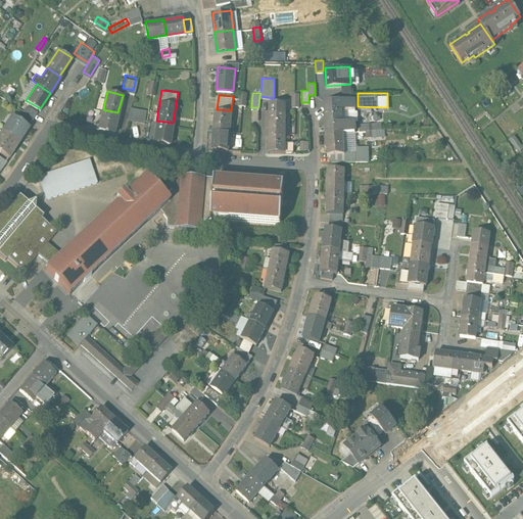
[(344,99),(324,100),(326,118),(324,118),(325,132),(342,131),(354,130),(353,120),(342,121),(341,109),(345,108),(344,99)]
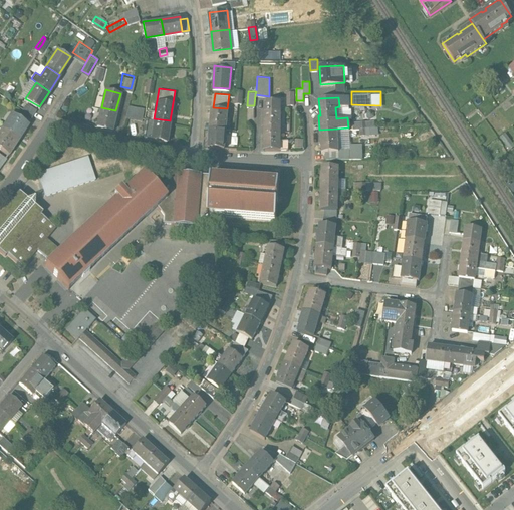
[(144,106),(129,104),(125,116),(142,118),(144,106)]
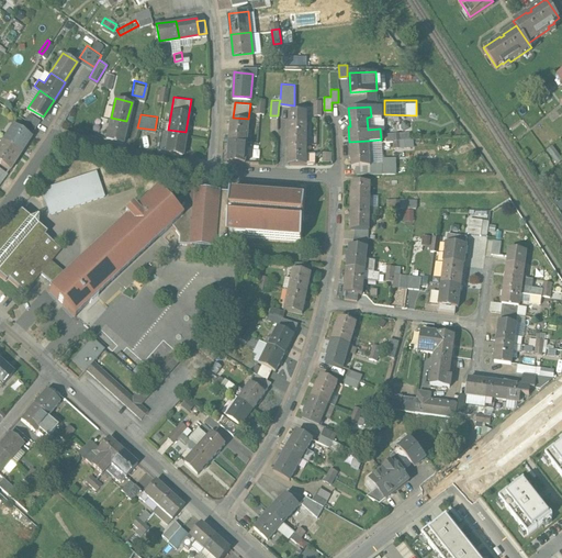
[(126,121),(111,118),(105,137),(122,141),(126,121)]
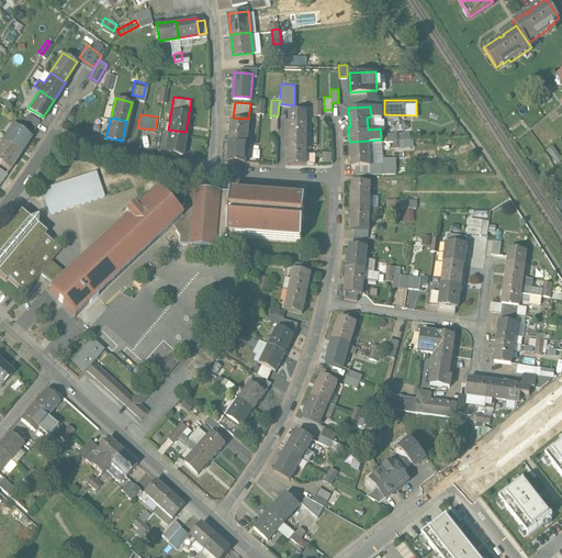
[(233,118),(232,118),(229,138),(246,140),(248,119),(233,118)]
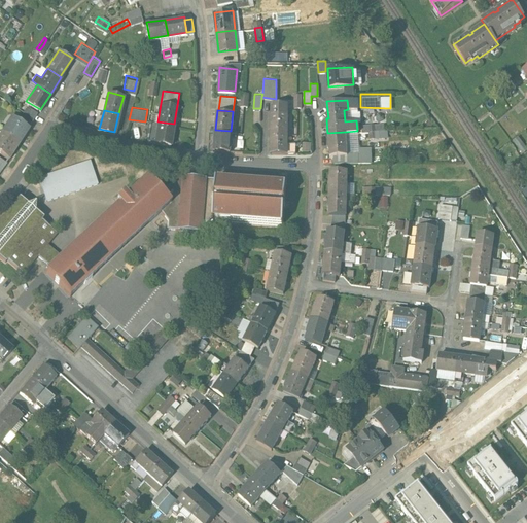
[(287,114),(272,113),(271,133),(287,133),(287,114)]
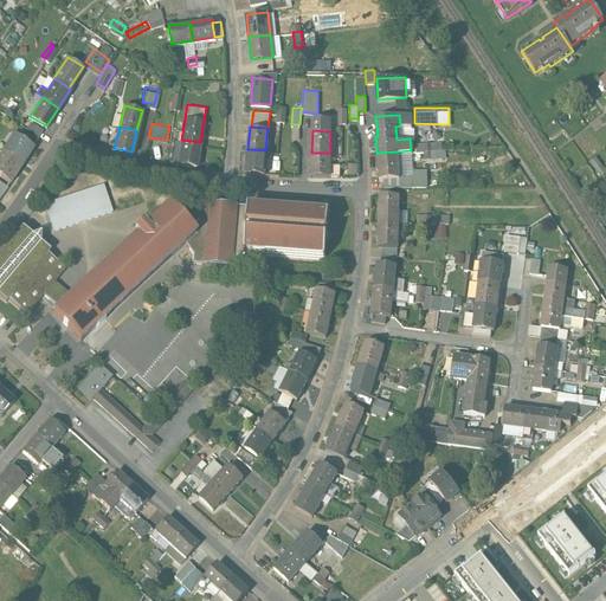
[(33,146),(13,133),(2,150),(21,163),(33,146)]
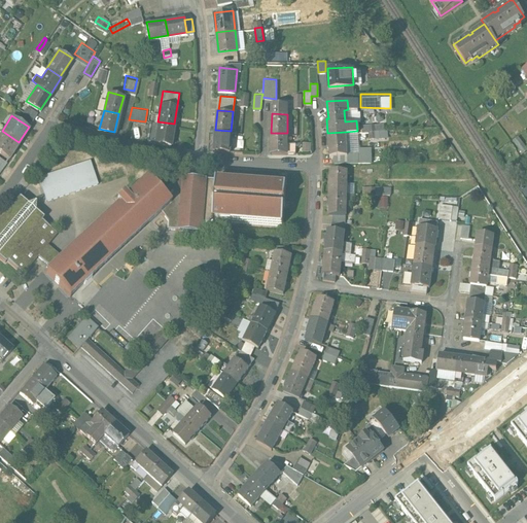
[(157,121),(149,120),(148,128),(156,130),(154,140),(171,143),(174,124),(157,121)]
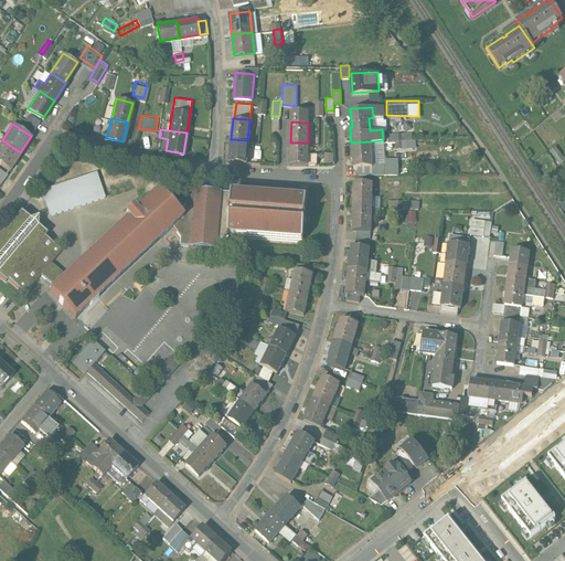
[(247,140),(231,139),(228,159),(246,161),(247,140)]
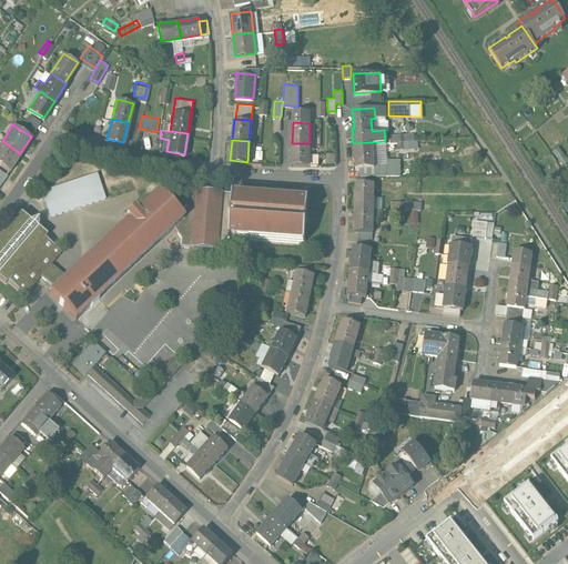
[(20,153),(2,141),(0,143),(0,162),(10,169),(20,153)]
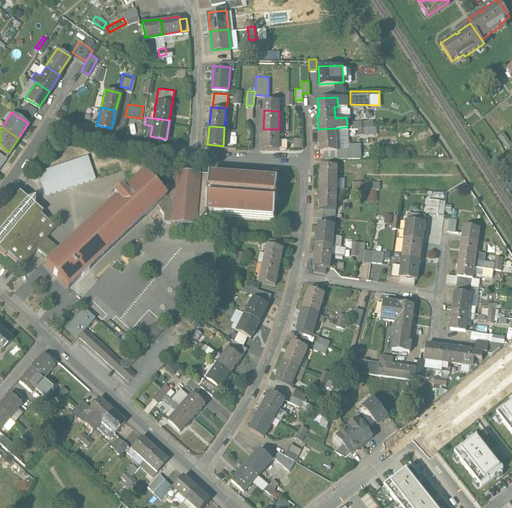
[(335,128),(318,129),(319,144),(321,143),(321,150),(337,149),(335,128)]
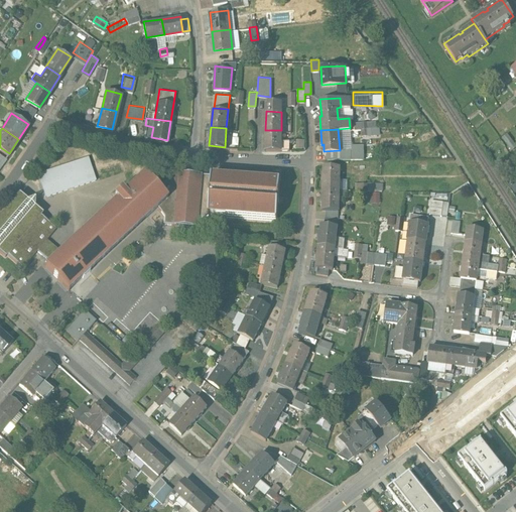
[(281,130),(265,130),(265,149),(279,149),(286,149),(286,140),(281,140),(281,130)]
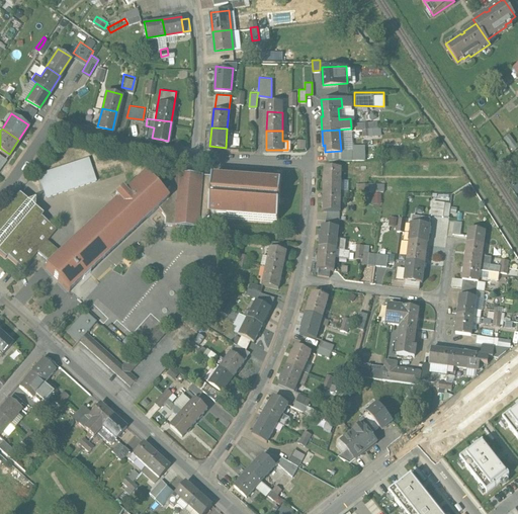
[(37,171),(45,194),(95,178),(87,155),(37,171)]
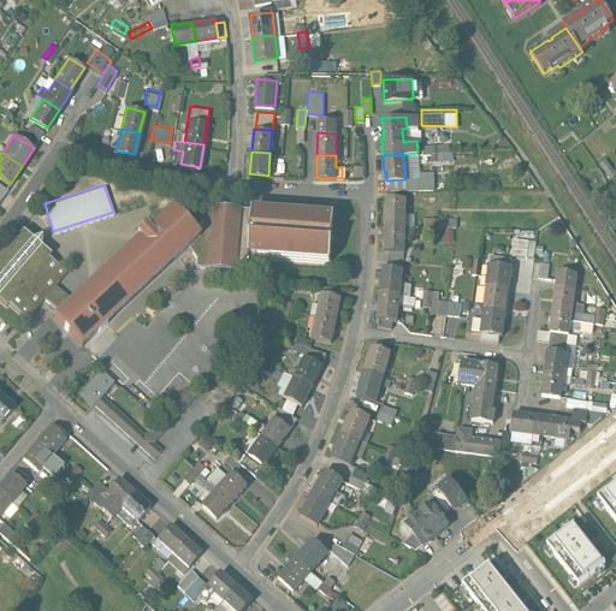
[(406,197),(386,197),(386,206),(385,206),(385,212),(385,223),(404,224),(406,197)]
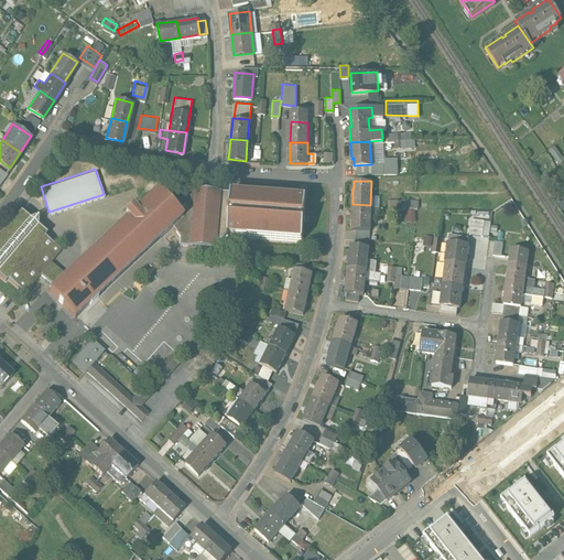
[(230,189),(183,185),(183,194),(171,203),(156,187),(155,187),(156,190),(136,208),(132,205),(125,213),(128,216),(67,273),(51,259),(61,247),(45,234),(46,232),(21,210),(0,234),(0,272),(6,278),(8,276),(25,290),(41,271),(56,283),(52,287),(51,287),(51,288),(75,314),(76,313),(75,312),(89,300),(90,301),(98,293),(97,292),(172,223),(180,235),(179,243),(219,246),(219,238),(227,232),(229,233),(229,230),(302,237),(301,238),(303,238),(306,194),(305,194),(305,195),(232,189),(232,187),(230,187),(230,189)]
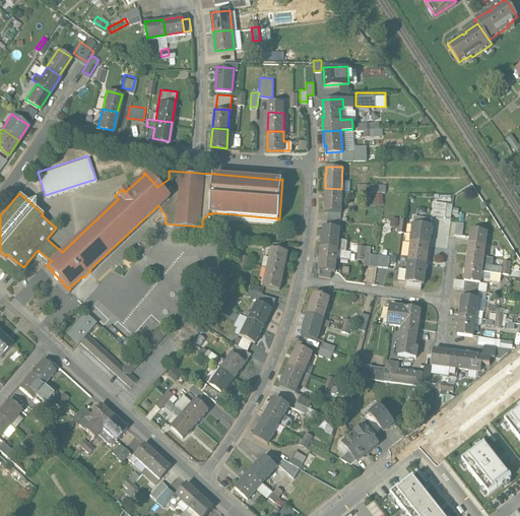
[(341,189),(325,188),(325,197),(324,197),(324,201),(325,201),(325,210),(328,210),(340,210),(341,210),(341,189)]
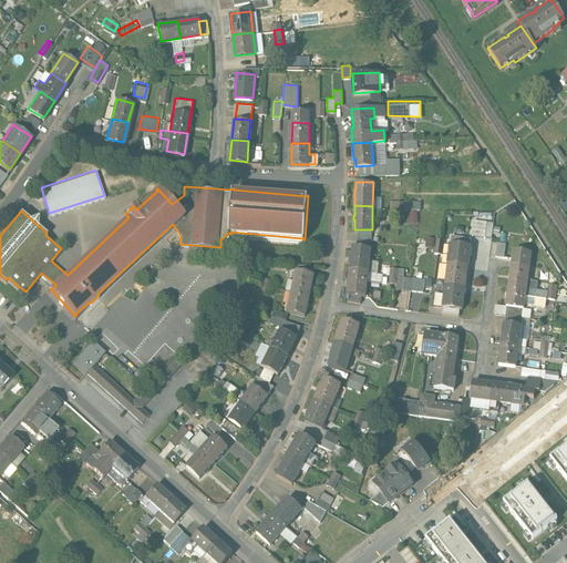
[(416,219),(416,207),(408,207),(406,219),(416,219)]
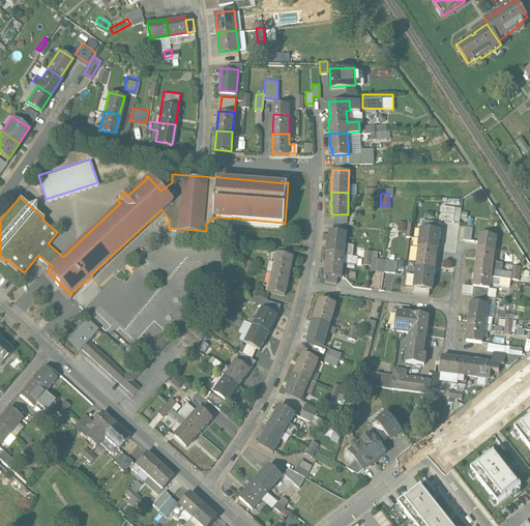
[(461,207),(442,205),(440,216),(460,220),(461,207)]
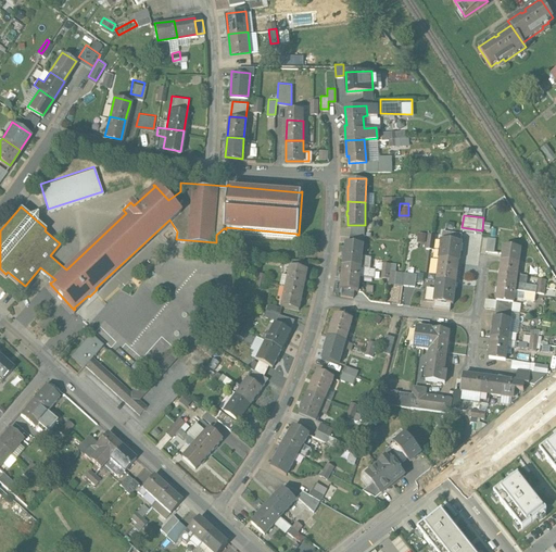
[(462,230),(442,228),(441,237),(460,239),(462,230)]
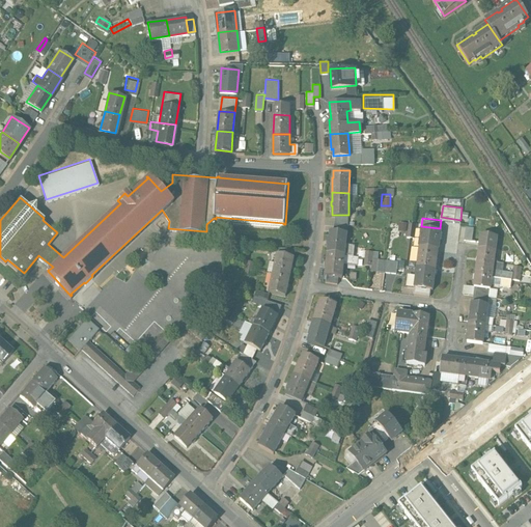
[(347,223),(334,222),(333,229),(346,231),(347,223)]
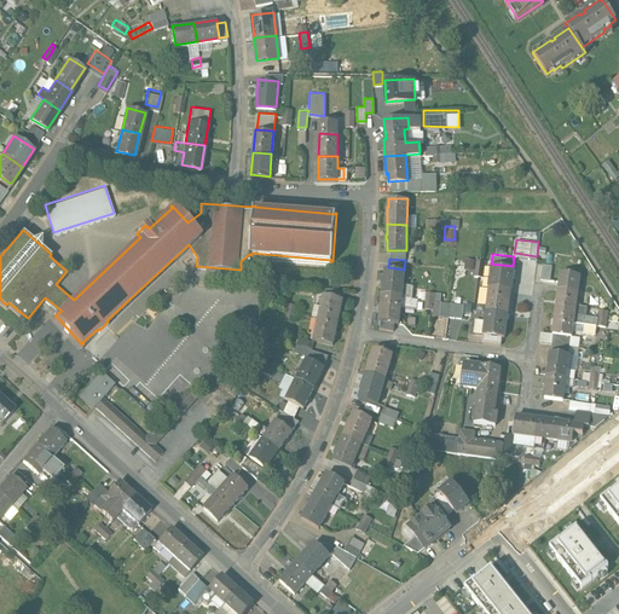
[(542,260),(539,274),(550,277),(553,261),(542,260)]
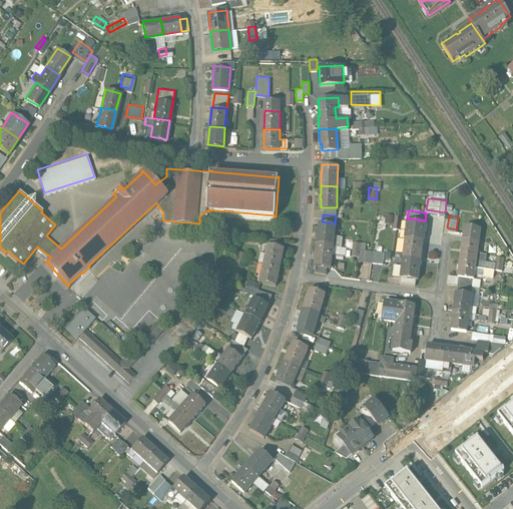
[(425,220),(407,218),(405,236),(422,238),(425,220)]
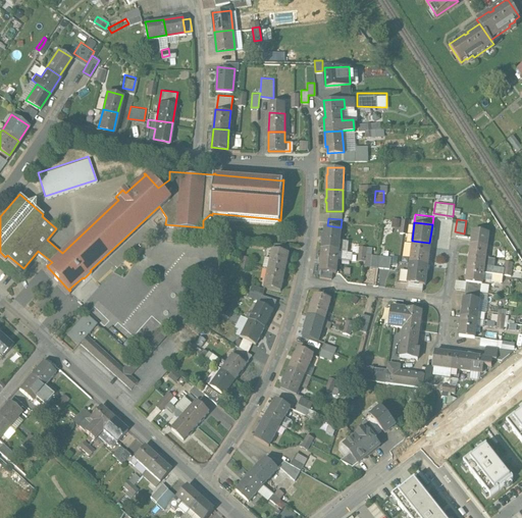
[(327,225),(325,225),(324,232),(323,232),(322,238),(323,238),(322,247),(338,249),(348,250),(349,240),(340,239),(341,227),(327,225)]
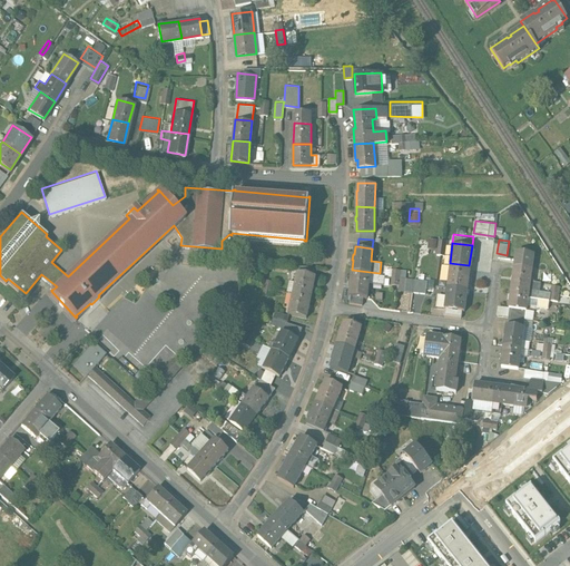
[(533,253),(517,251),(514,265),(511,285),(529,288),(533,253)]
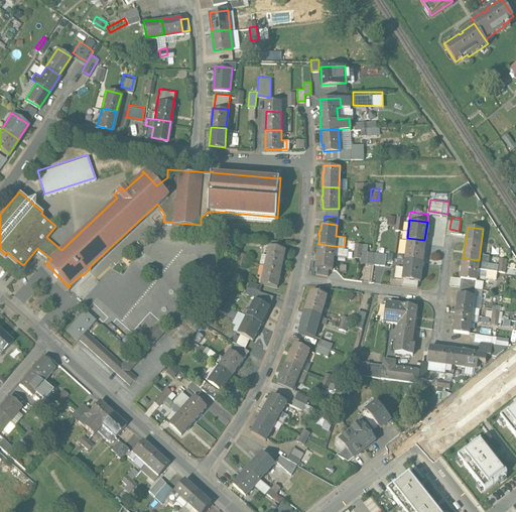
[(424,240),(407,238),(405,257),(422,259),(424,240)]
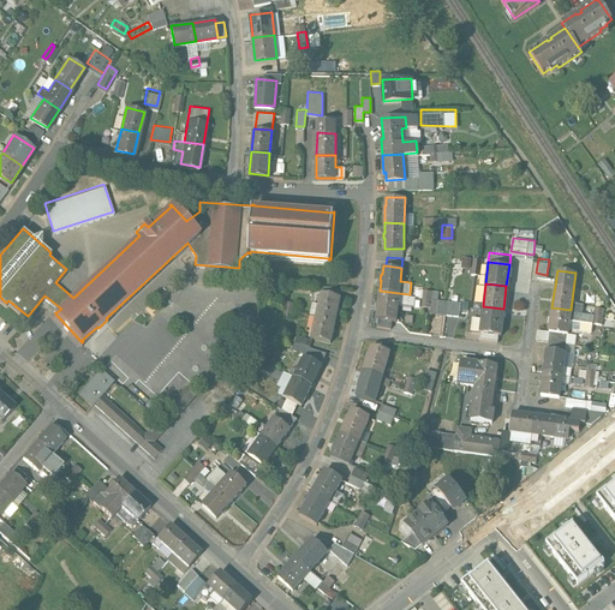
[(341,286),(323,285),(321,292),(340,295),(341,286)]
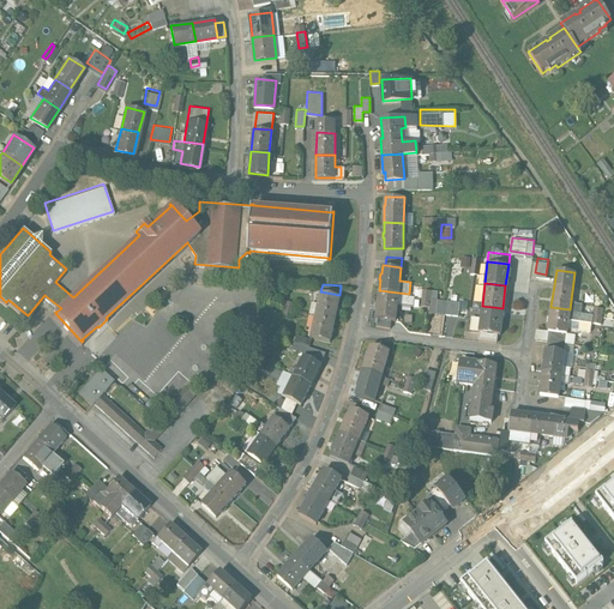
[(398,293),(379,290),(378,301),(377,301),(377,307),(378,307),(377,315),(391,318),(396,318),(398,293)]
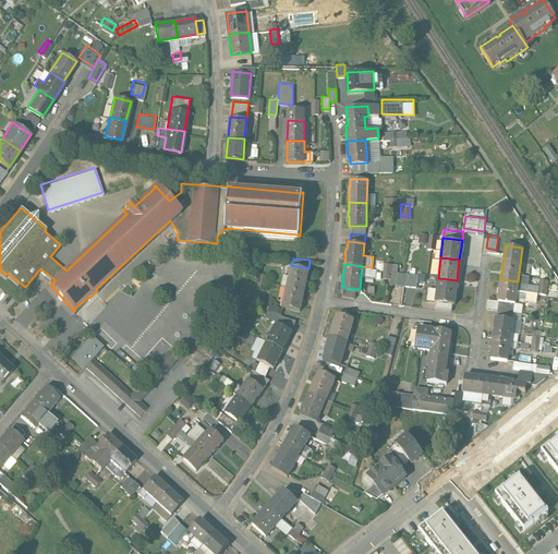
[(308,268),(291,265),(287,285),(304,288),(308,268)]
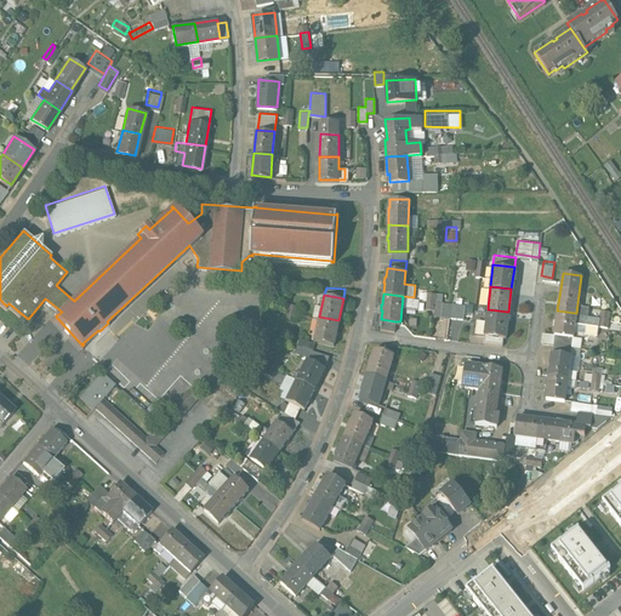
[(451,302),(443,301),(442,314),(450,315),(451,302)]
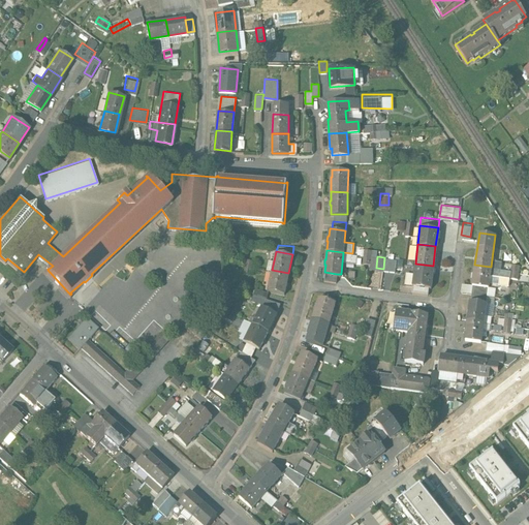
[(396,258),(384,257),(383,269),(395,270),(396,258)]
